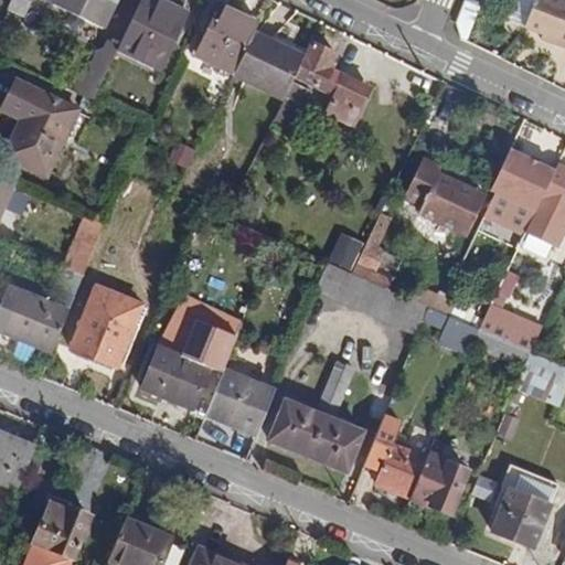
[(32,2),(28,0),(12,0),(9,8),(25,17),(32,2)]
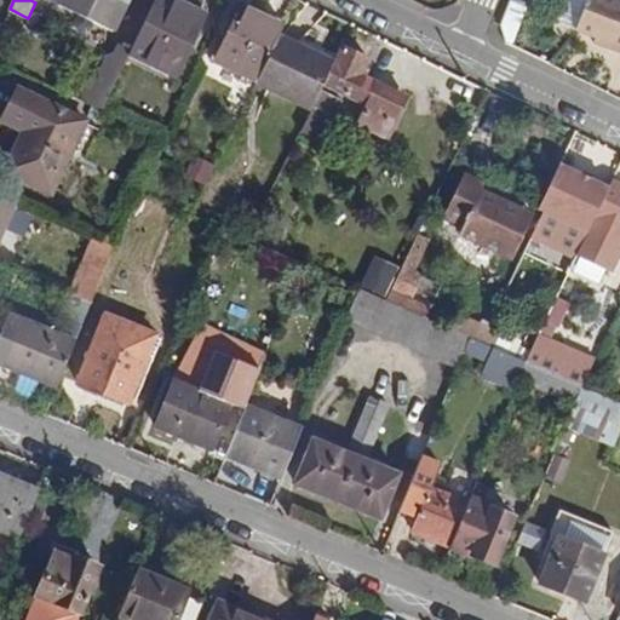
[(53,0),(115,29),(130,0),(53,0)]
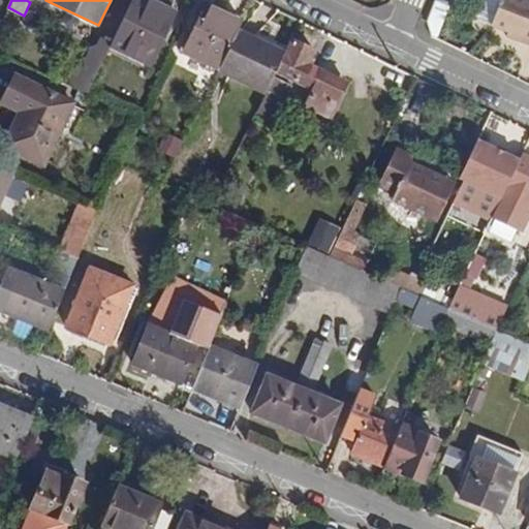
[(177,12),(153,0),(132,0),(112,44),(111,47),(151,66),(177,12)]
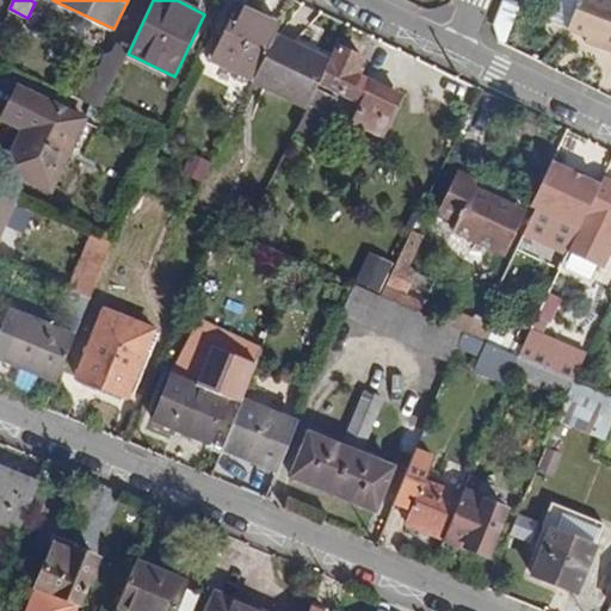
[(598,47),(610,50),(610,0),(578,0),(567,29),(586,37),(599,42),(598,47)]
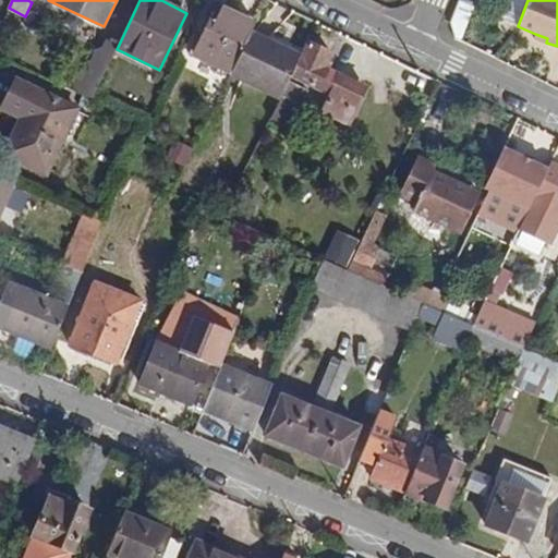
[(214,1),(201,29),(206,32),(194,56),(231,74),(252,29),(256,22),(214,1)]
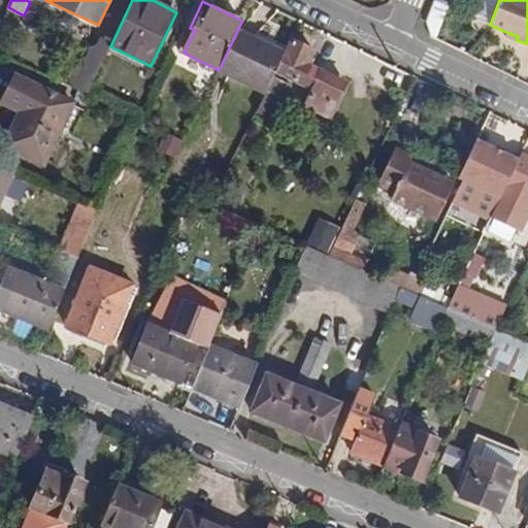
[(195,30),(190,28),(178,51),(184,53),(195,30)]
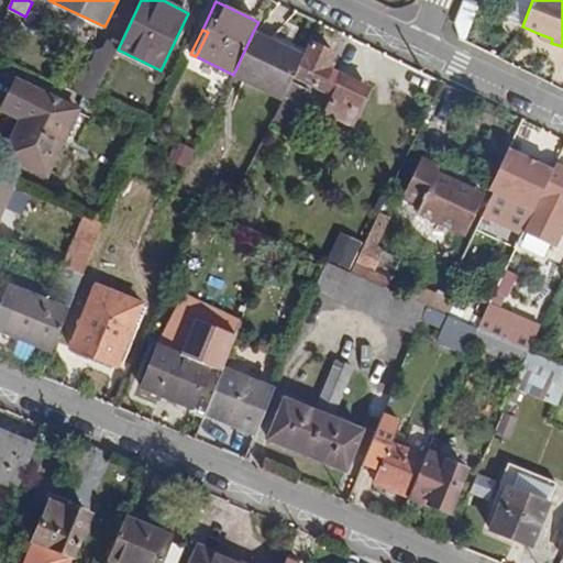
[(284,100),(293,81),(306,55),(254,30),(233,75),(284,100)]
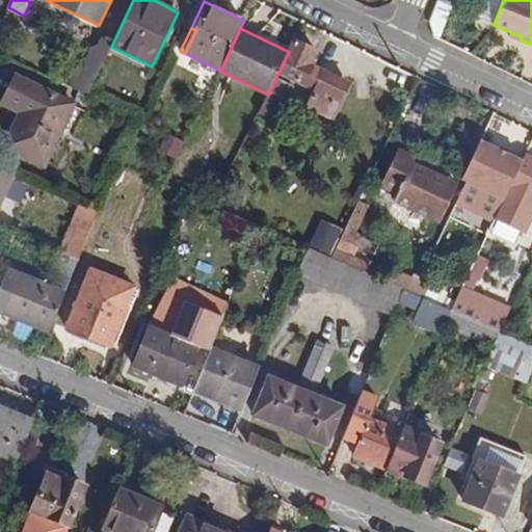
[(508,35),(521,41),(522,36),(510,32),(508,35)]
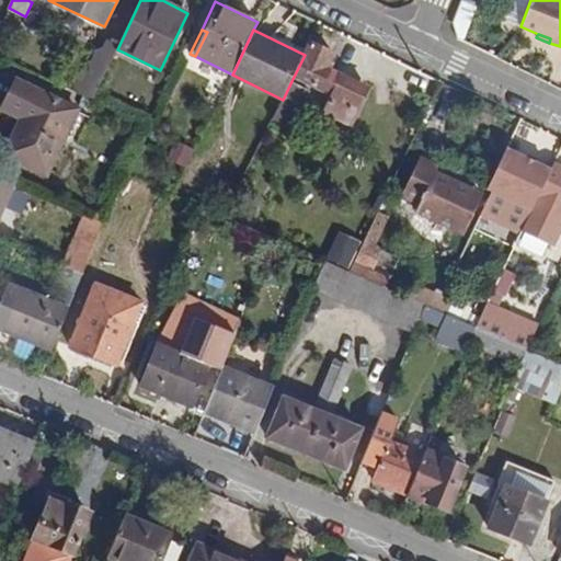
[(114,57),(117,49),(118,47),(107,43),(103,52),(114,57)]
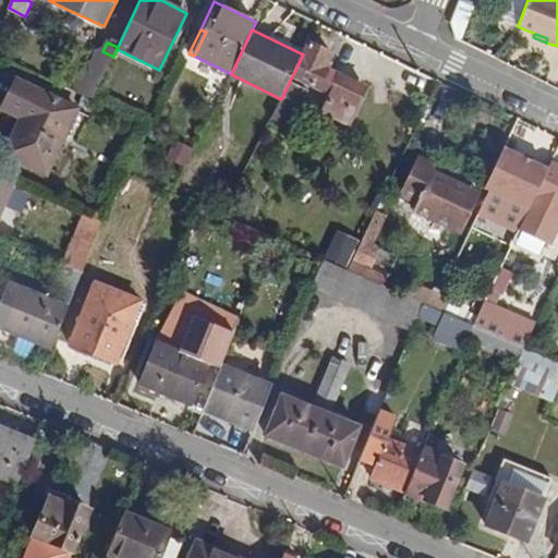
[(350,79),(327,68),(334,53),(312,43),(294,77),(330,96),(323,111),(332,117),(350,79)]
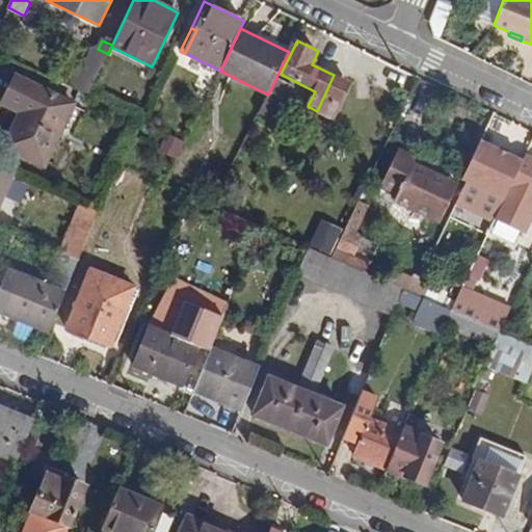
[(81,70),(73,87),(82,91),(88,94),(108,54),(98,49),(92,51),(84,68),(81,70)]
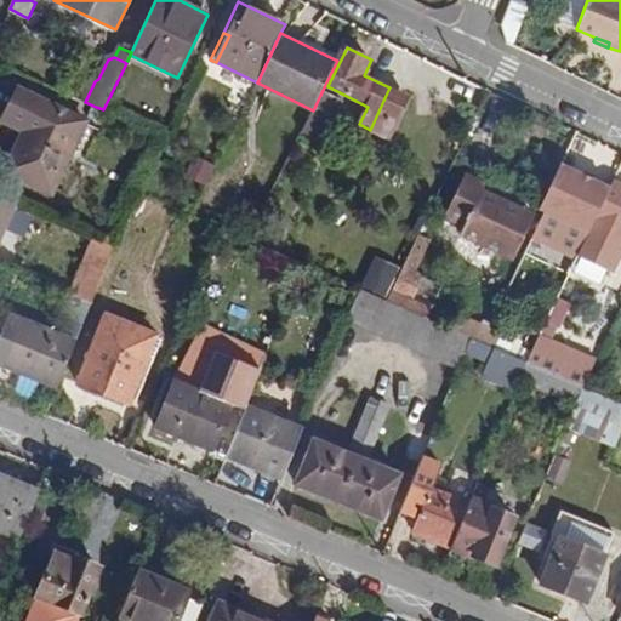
[(53,197),(96,107),(85,102),(24,77),(4,123),(24,132),(5,172),(53,197)]
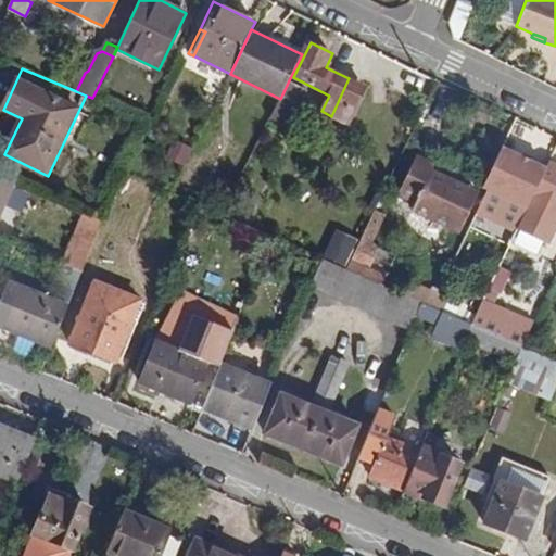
[(349,78),(331,116),(348,124),(359,101),(353,99),(359,85),(349,78)]
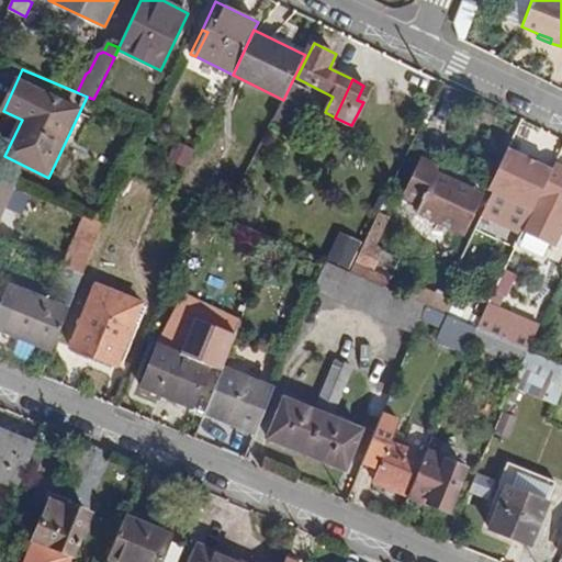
[(311,90),(292,81),(283,100),(273,119),(295,130),(306,107),(303,105),(311,90)]
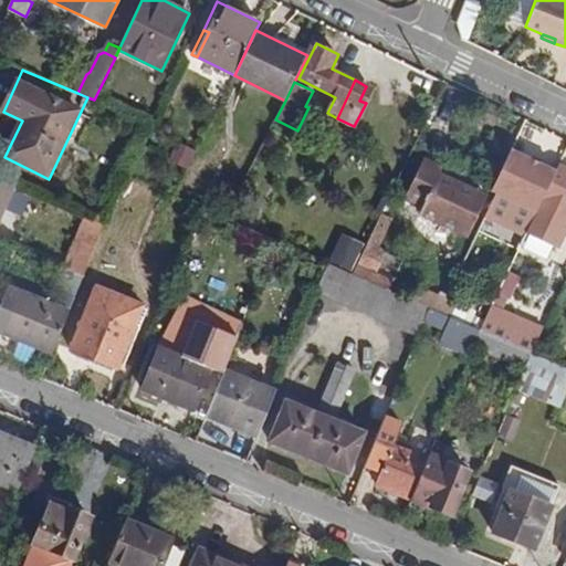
[(366,103),(373,88),(366,86),(359,101),(366,103)]
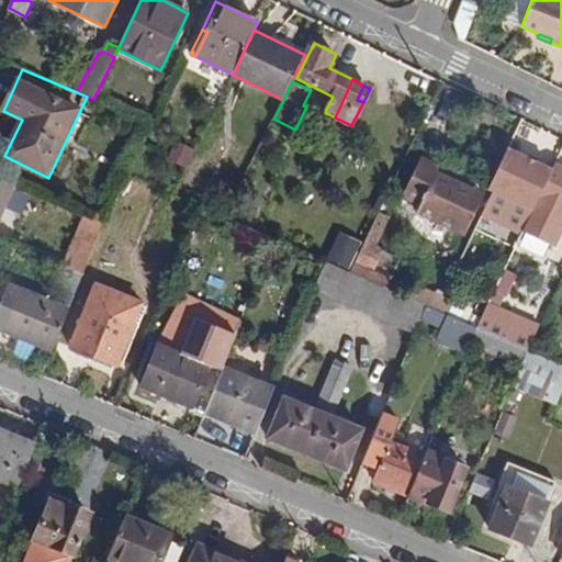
[(191,168),(195,149),(176,144),(170,163),(191,168)]
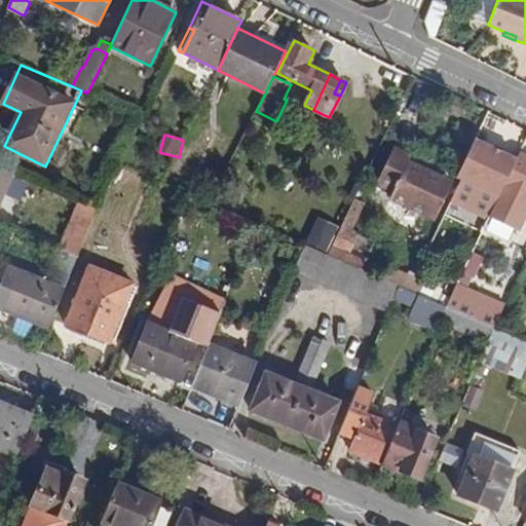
[(494,149),(475,139),(456,178),(460,179),(498,197),(504,185),(516,160),(501,153),(494,149)]
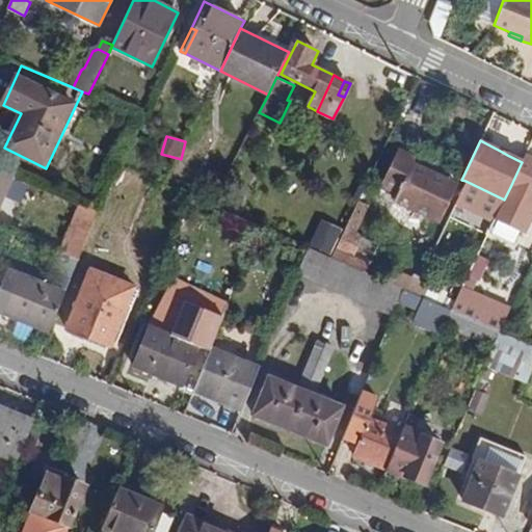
[(418,157),(400,149),(391,166),(407,175),(396,201),(441,222),(459,183),(416,162),(418,157)]
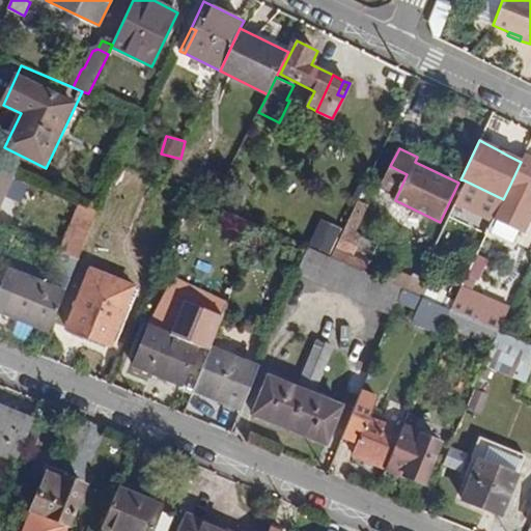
[(530,158),(524,155),(521,162),(509,187),(530,197),(530,158)]
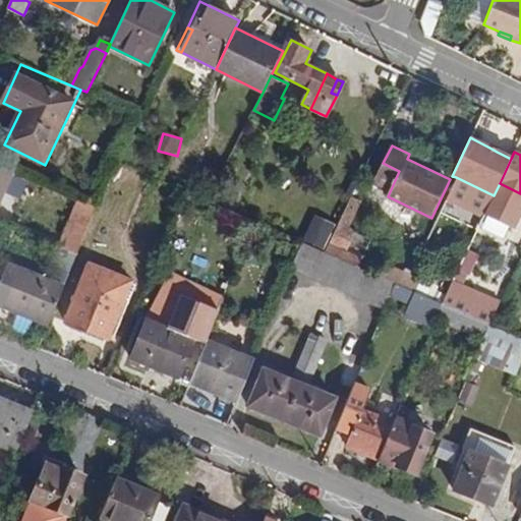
[(0,203),(13,172),(0,166),(0,203)]
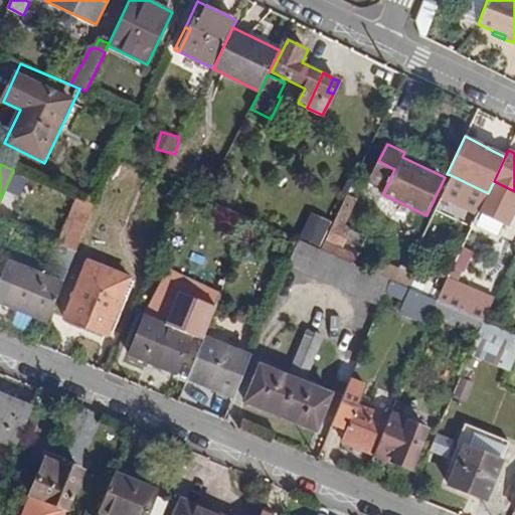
[(488,193),(451,175),(441,196),(478,214),(480,210),(488,193)]
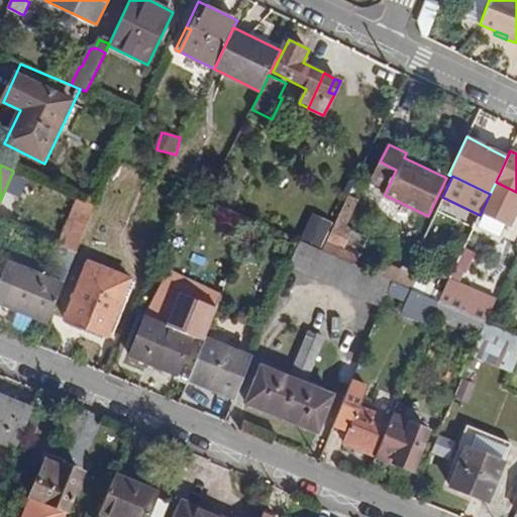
[(516,208),(516,192),(496,182),(490,194),(482,211),(509,225),(516,208)]
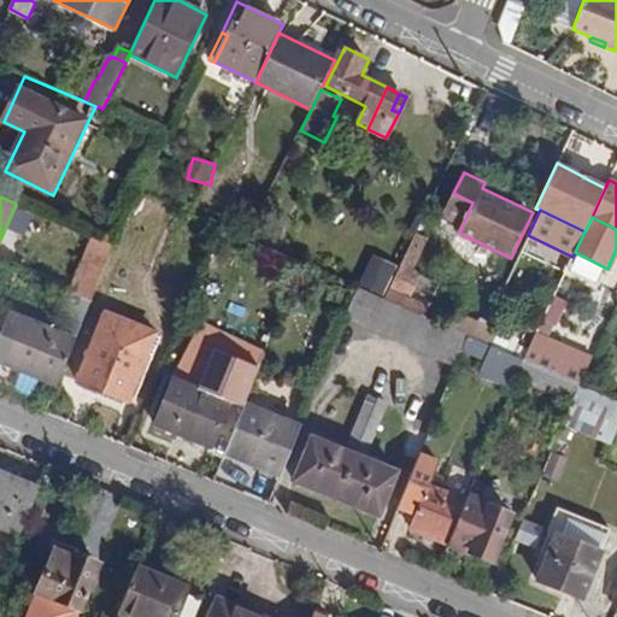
[(359,286),(383,297),(397,264),(372,253),(359,286)]
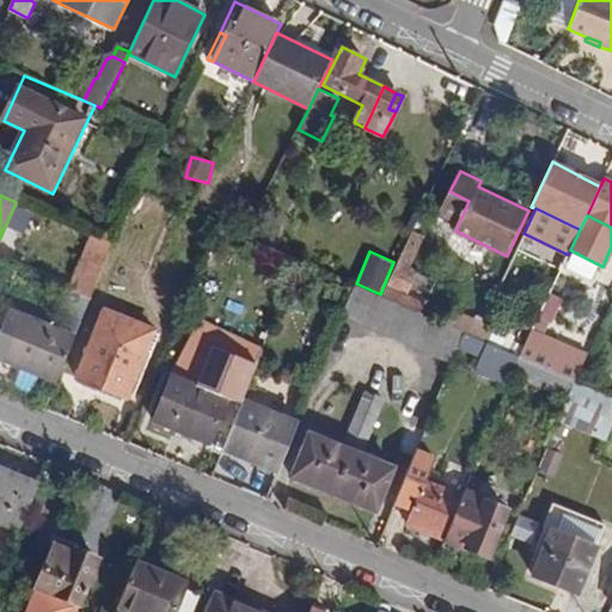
[(402,258),(389,286),(407,293),(420,267),(402,258)]
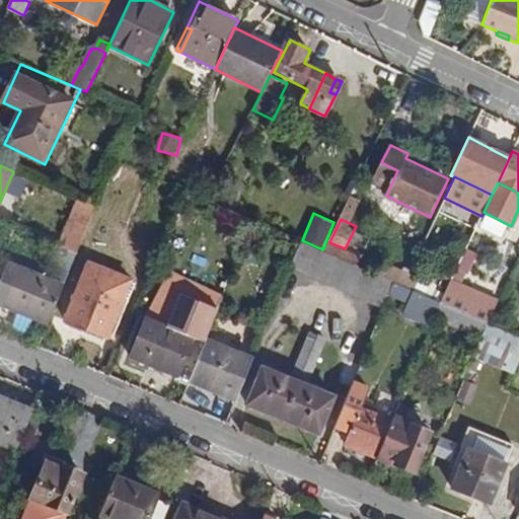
[(338,288),(349,263),(348,262),(325,252),(302,242),(292,268),(338,288)]
